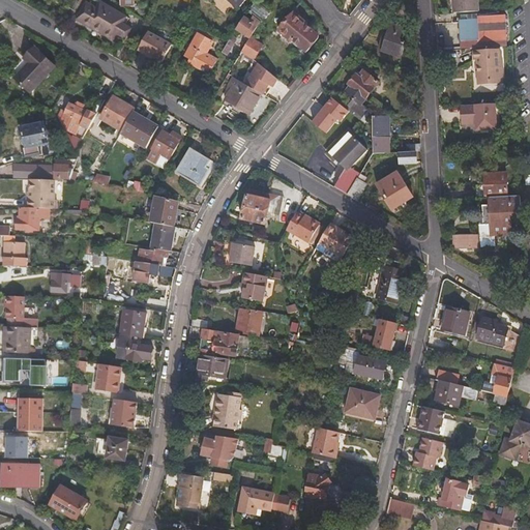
[(114,41),(117,34),(125,39),(133,27),(124,21),(127,17),(101,0),(98,6),(88,1),(78,19),(114,41)]
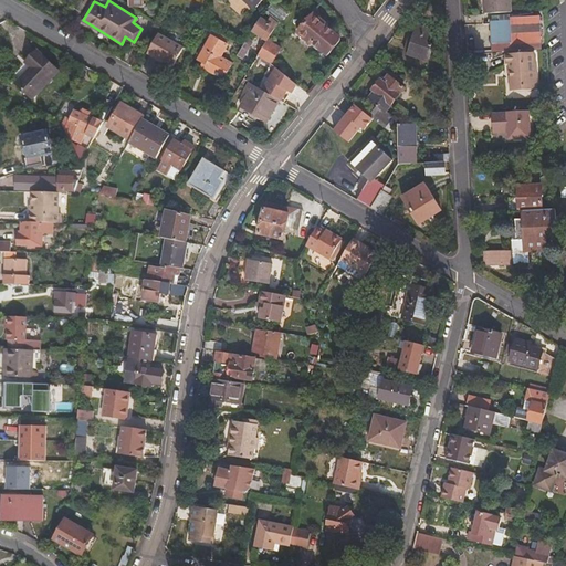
[(242,0),(253,10),(261,0),(242,0)]
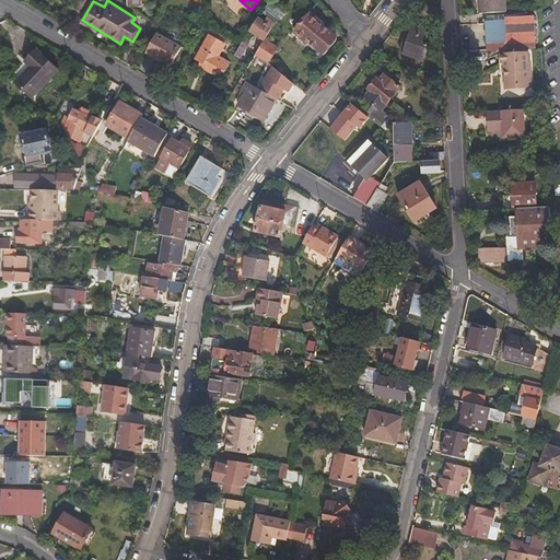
[(288,10),(272,0),(270,0),(263,11),(278,20),(280,21),(288,10)]
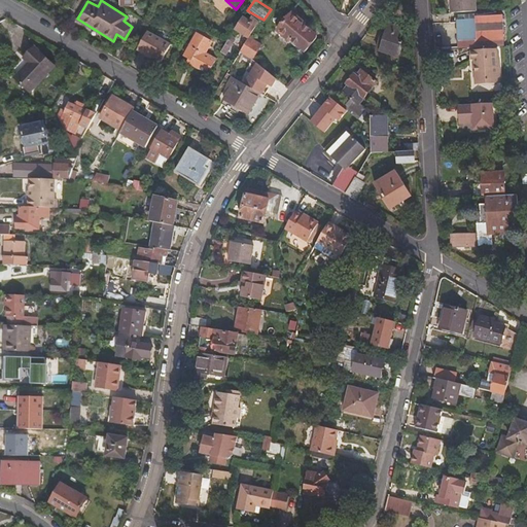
[(450,0),(451,14),(476,12),(475,0),(450,0)]
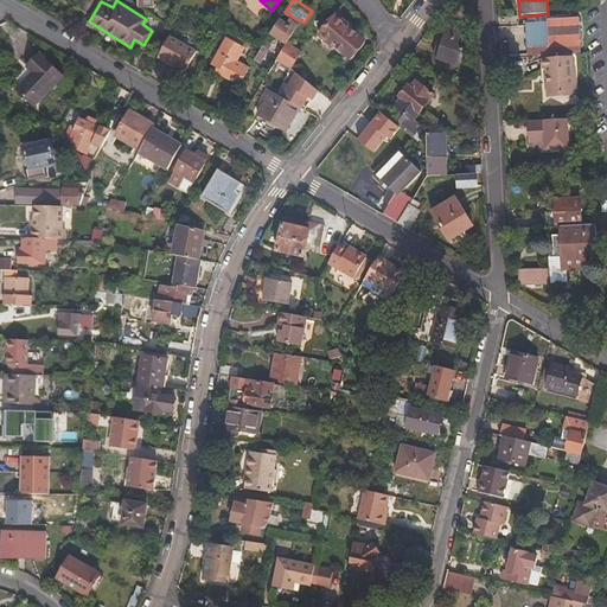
[(287,45),(289,40),(301,21),(285,12),(270,34),(287,45)]
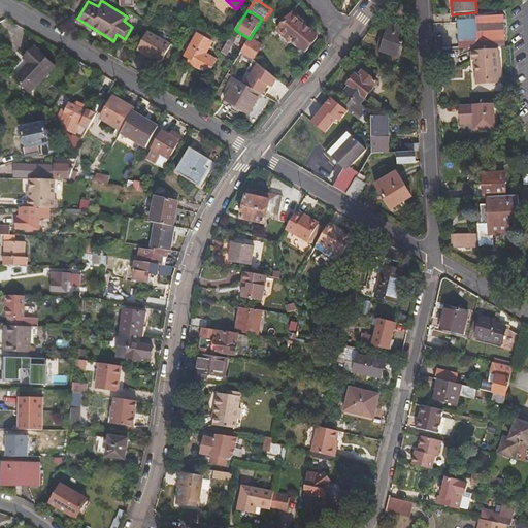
[(457,15),(458,41),(475,41),(475,43),(504,41),(503,17),(474,18),(474,14),(457,15)]
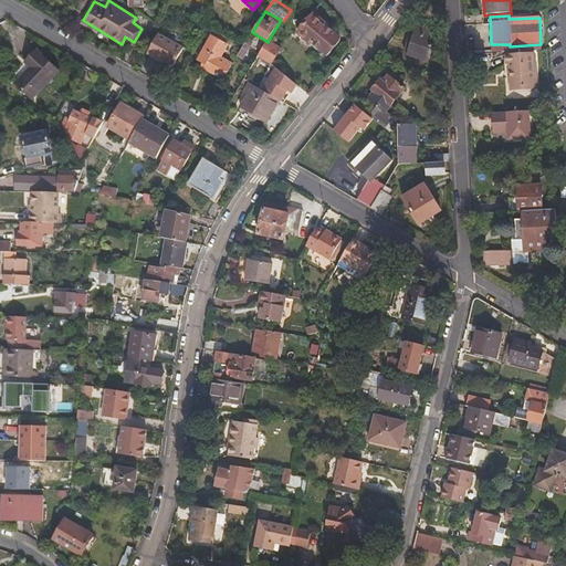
[(314,43),(328,54),(339,41),(338,37),(327,28),(327,27),(315,17),(301,34),(313,45),(314,43)]
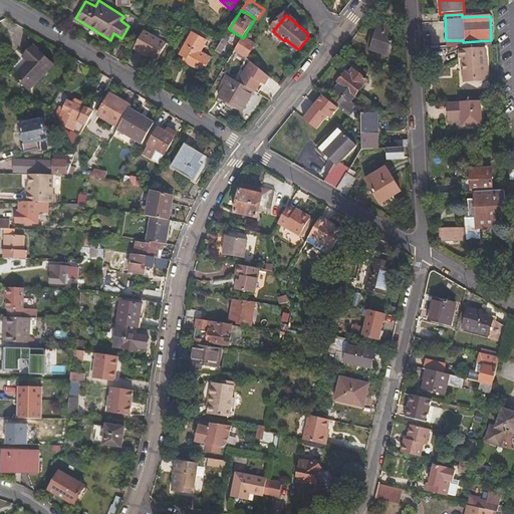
[(379,19),(378,27),(378,35),(373,35),(372,47),(394,49),(395,35),(392,34),(393,23),(390,23),(390,19),(379,19)]
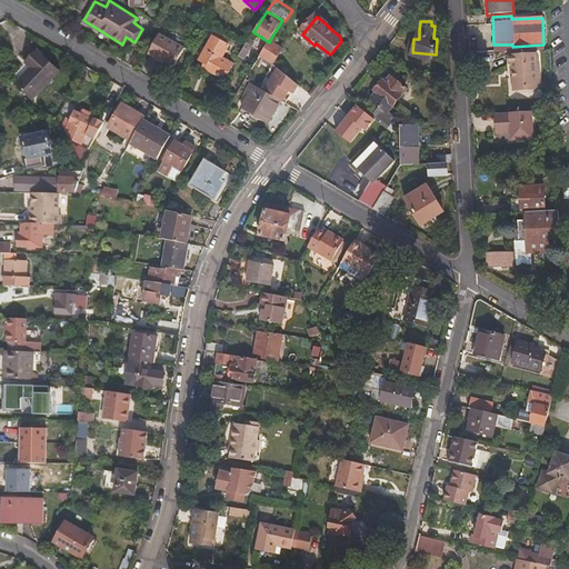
[(159,33),(148,52),(158,58),(158,57),(173,66),(183,48),(159,33)]
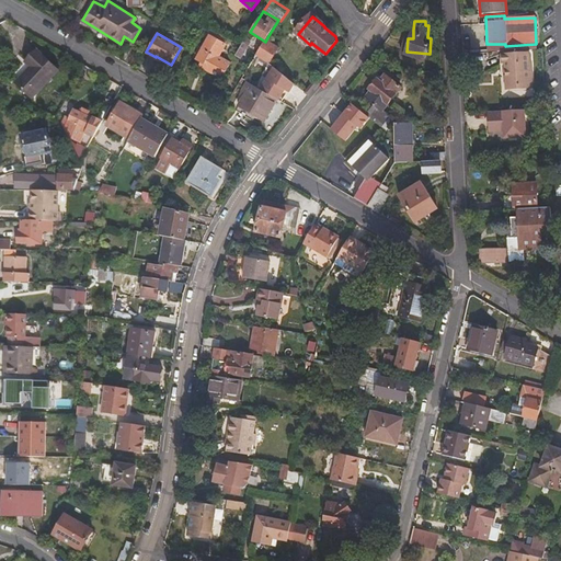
[(204,68),(221,78),(228,67),(216,59),(226,44),(210,34),(197,57),(207,63),(204,68)]
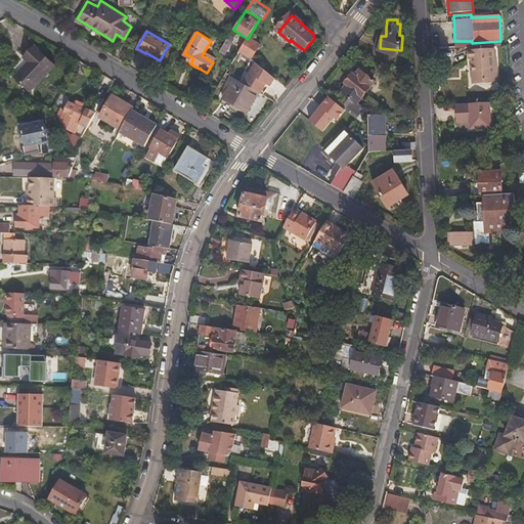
[(248,52),(254,55),(262,42),(250,35),(248,39),(242,49),(248,52)]
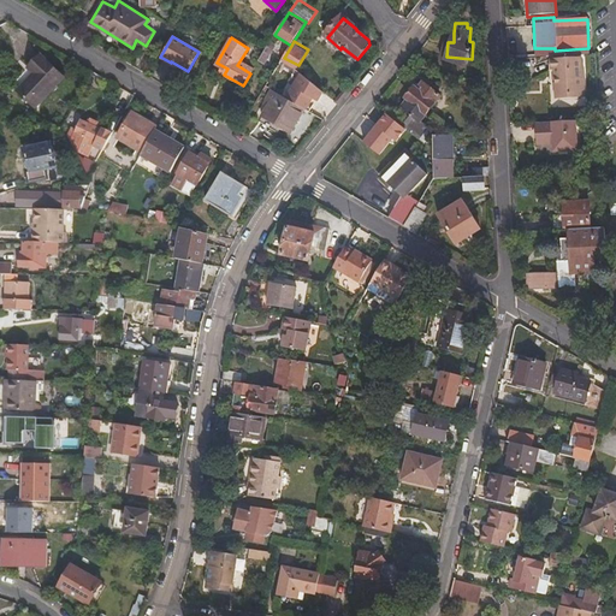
[(272,51),(267,47),(261,58),(266,61),(272,51)]
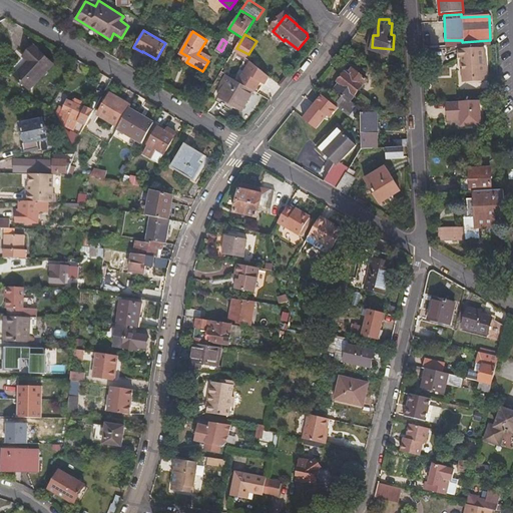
[(32,64),(18,79),(33,92),(58,65),(37,47),(27,59),(32,64)]
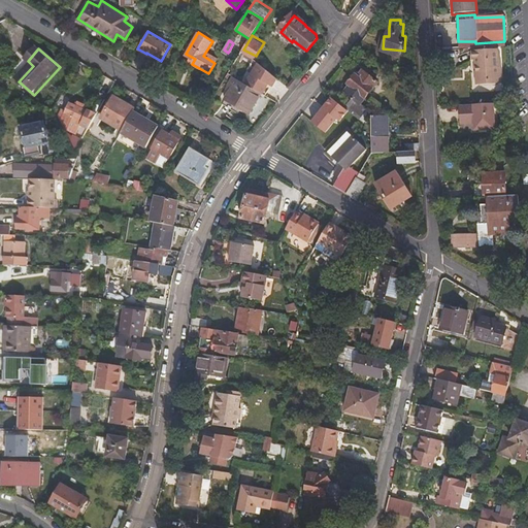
[(243,50),(236,62),(239,63),(242,59),(245,61),(250,53),(243,50)]
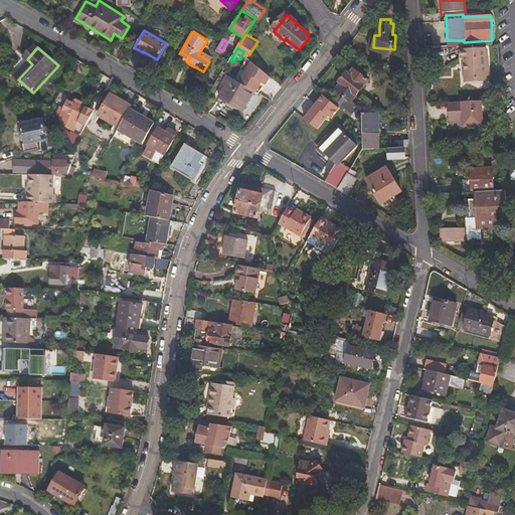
[(483,50),(460,50),(460,59),(462,59),(464,82),(488,81),(487,58),(483,58),(483,50)]
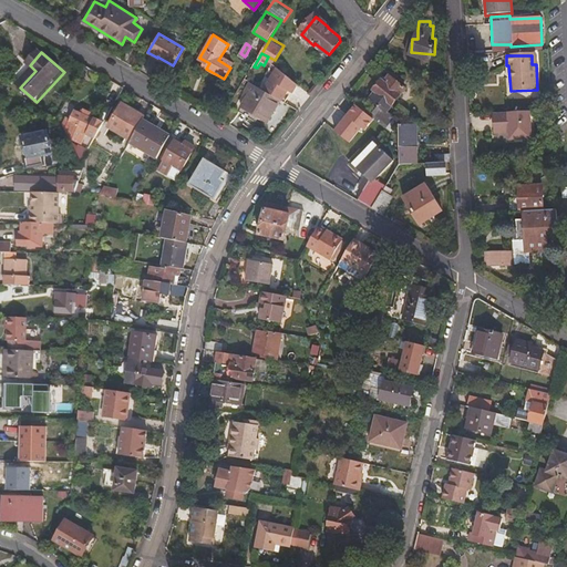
[(379,105),(375,110),(394,125),(395,120),(387,112),(404,89),(390,76),(387,80),(384,78),(374,90),(377,92),(371,99),(379,105)]
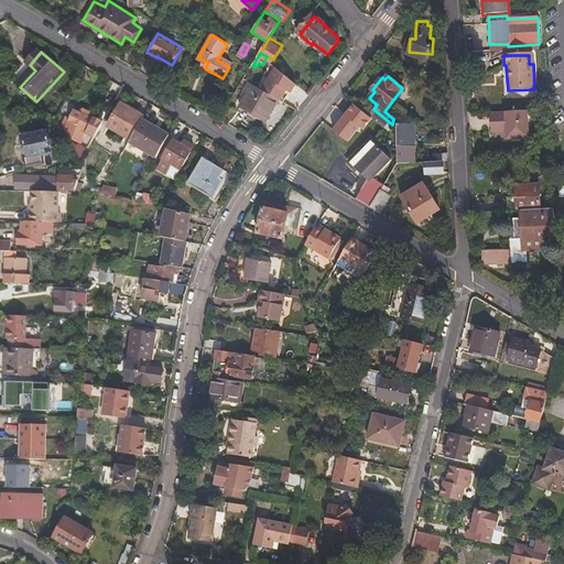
[(241,106),(266,121),(280,97),(250,80),(245,89),(249,93),(241,106)]
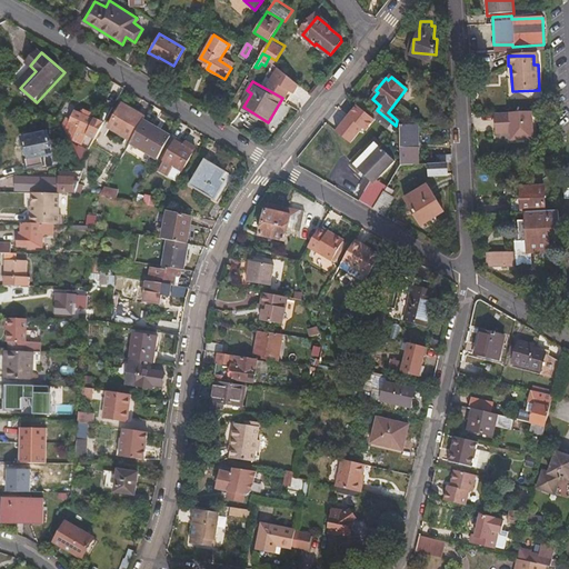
[(135,143),(148,122),(150,119),(127,106),(111,129),(135,143)]
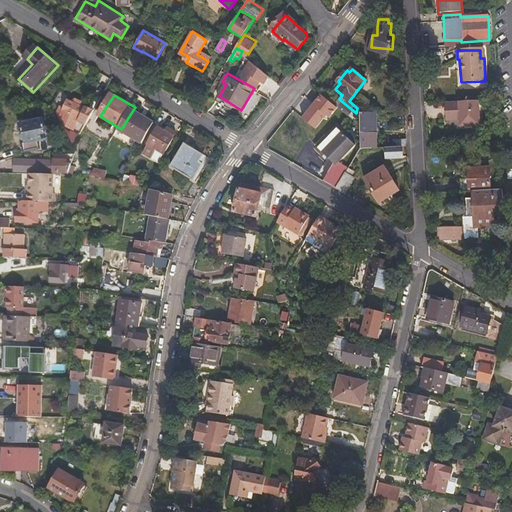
[(334,105),(321,95),(302,118),(312,126),(323,113),(326,115),(334,105)]
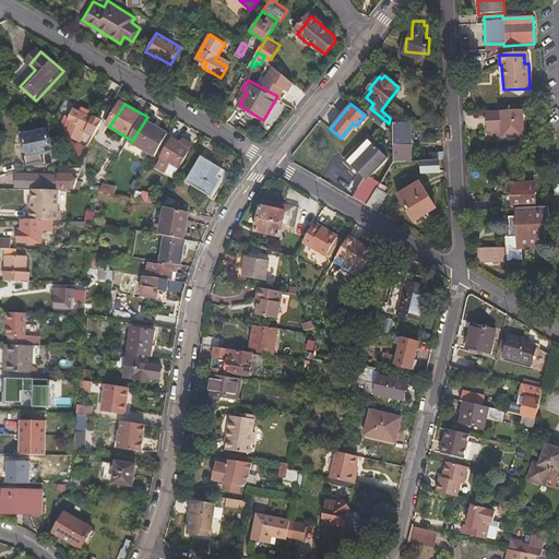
[(370,108),(365,115),(387,131),(389,123),(370,108)]
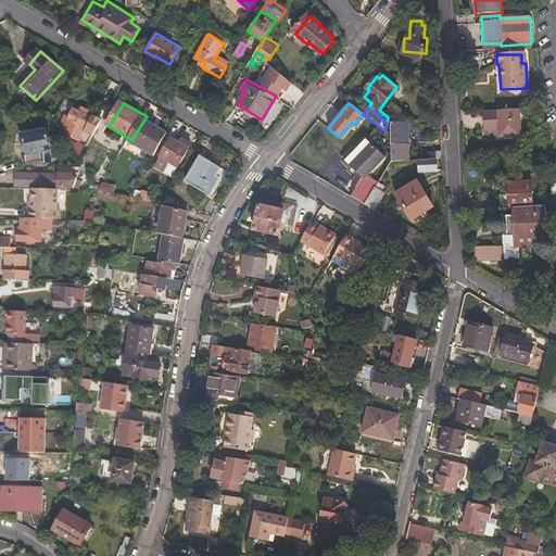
[(520,110),(483,112),(484,131),(498,131),(498,138),(521,138),(520,110)]
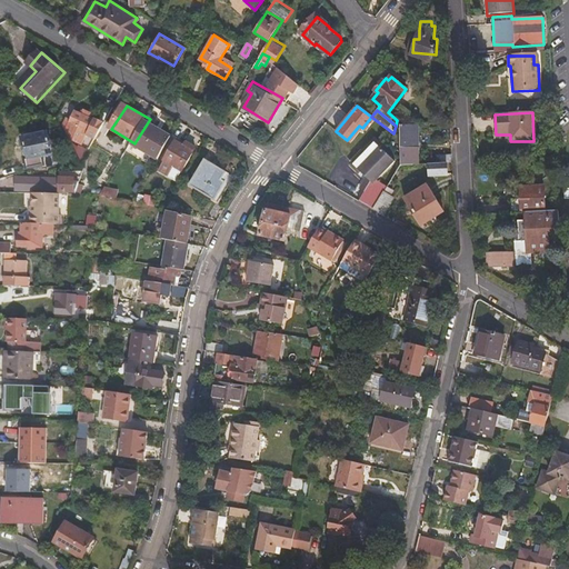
[(95,146),(106,129),(95,122),(93,123),(78,113),(69,130),(73,139),(82,145),(85,139),(95,146)]
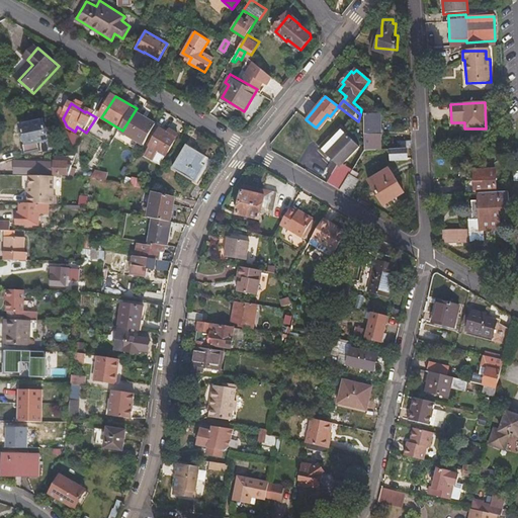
[(146,147),(157,125),(135,111),(122,131),(121,133),(146,147)]
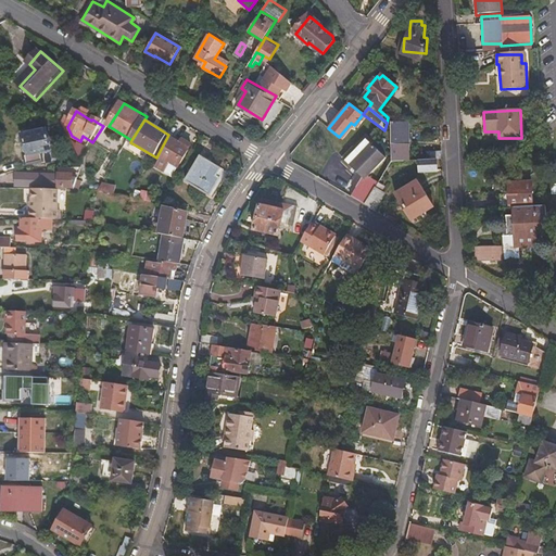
[(402,122),(391,122),(393,161),(411,160),(409,143),(404,143),(404,139),(402,139),(402,122)]
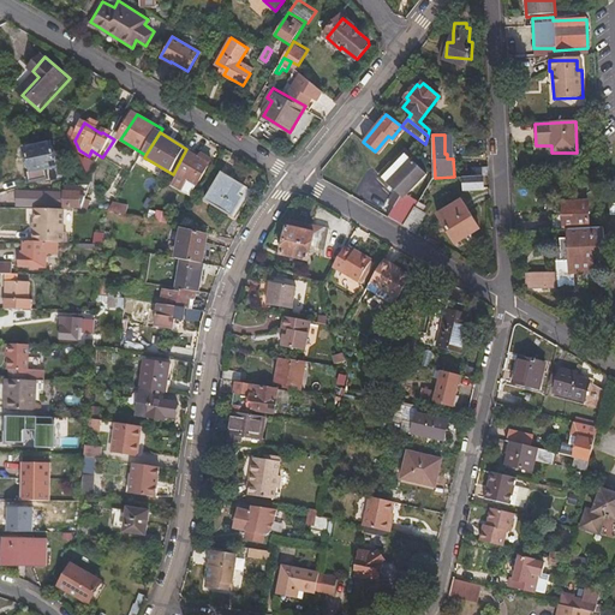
[(55,144),(29,150),(34,171),(28,172),(31,185),(52,180),(49,167),(60,165),(55,144)]
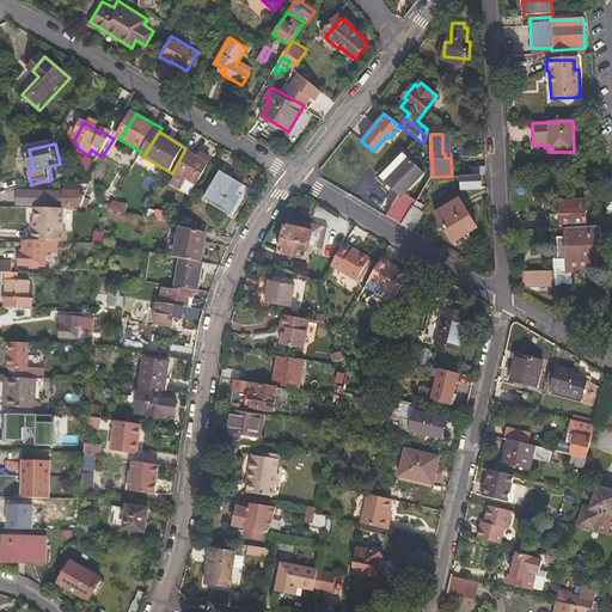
[(401,197),(424,176),(410,160),(412,158),(404,150),(378,173),(401,197)]
